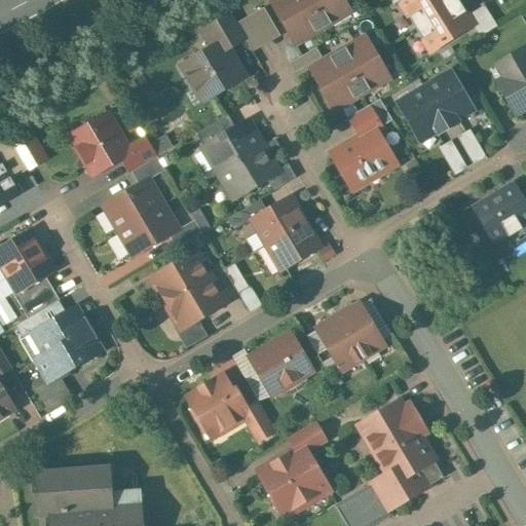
[(323,28),(305,0),(275,0),(271,3),(295,44),(323,28)]
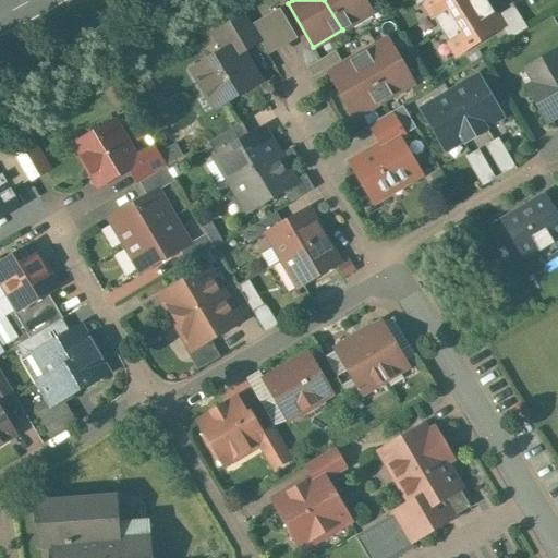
[(324,0),(342,29),(371,13),(363,0),(324,0)]
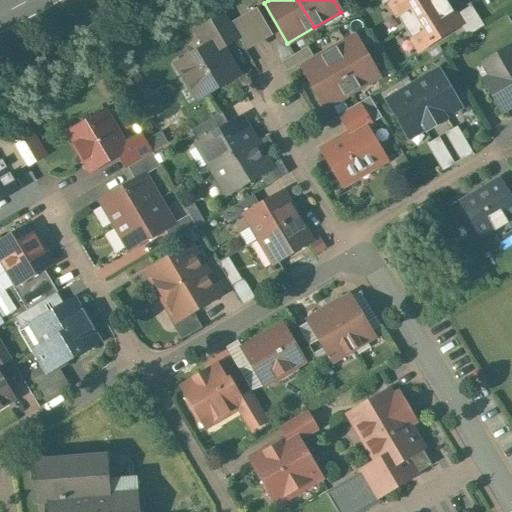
[(446,2),(444,0),(399,0),(391,5),(405,28),(446,2)]
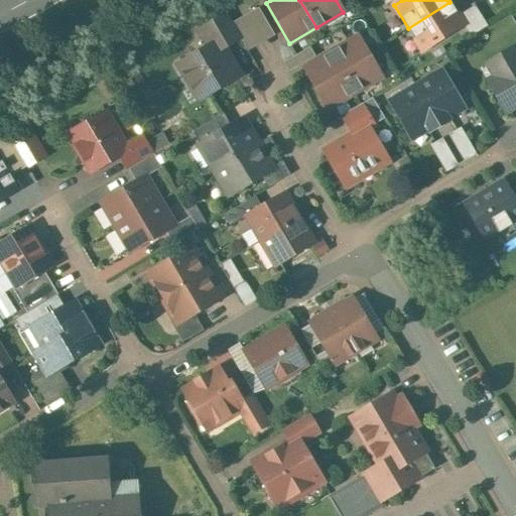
[(458,17),(449,2),(408,28),(423,51),(464,25),(458,17)]
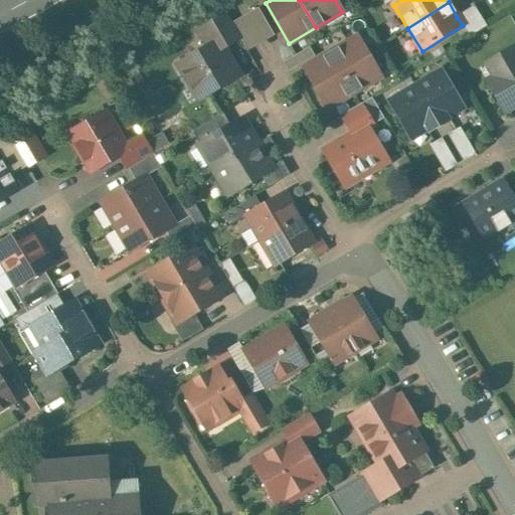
[(474,6),(457,17),(463,25),(470,37),(487,26),(474,6)]
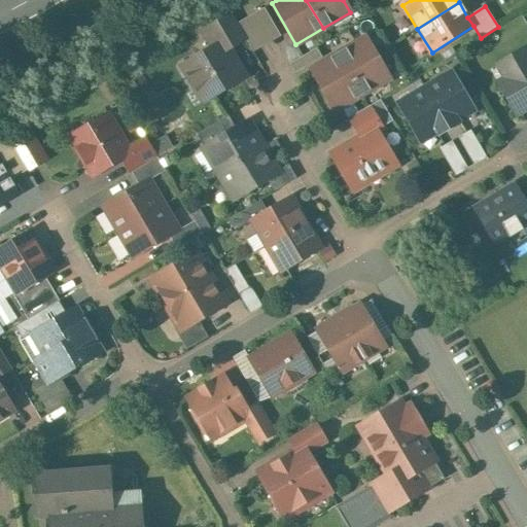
[(262,7),(236,23),(245,38),(253,51),(280,36),(262,7)]
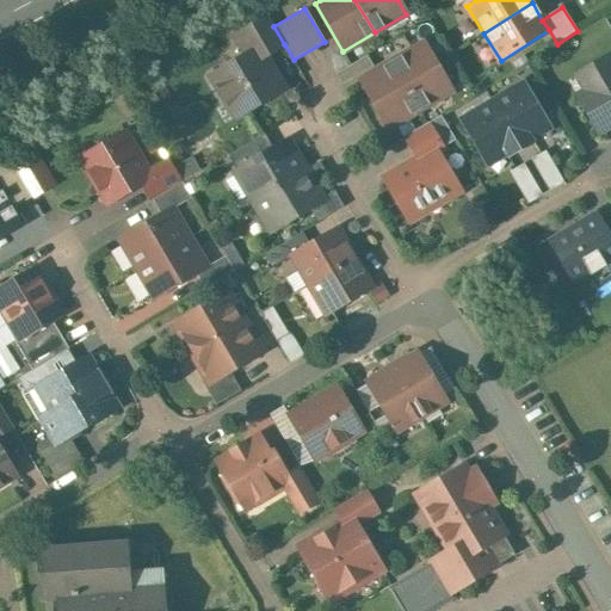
[(267,16),(235,36),(247,55),(259,48),(264,56),(284,44),(273,26),(267,16)]
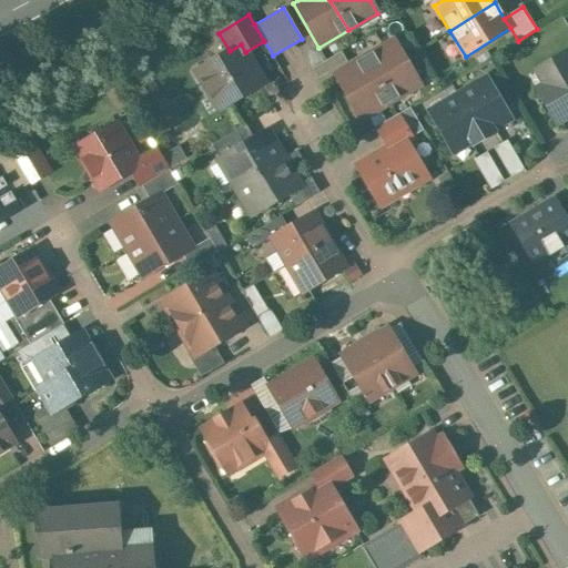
[(378,49),(364,58),(389,102),(419,84),(394,40),(378,49)]
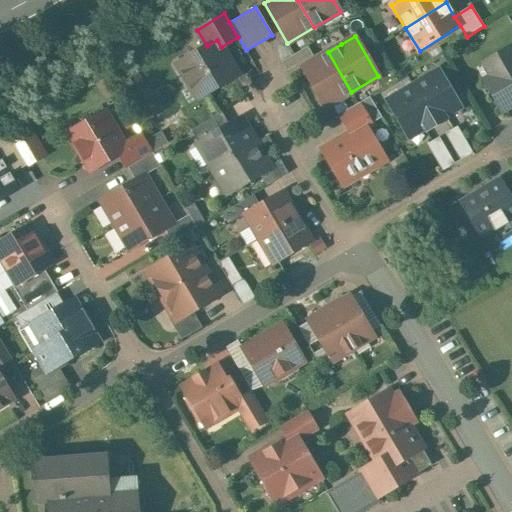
[(221,47),(217,40),(207,46),(177,64),(190,86),(196,82),(203,95),(237,75),(221,47)]
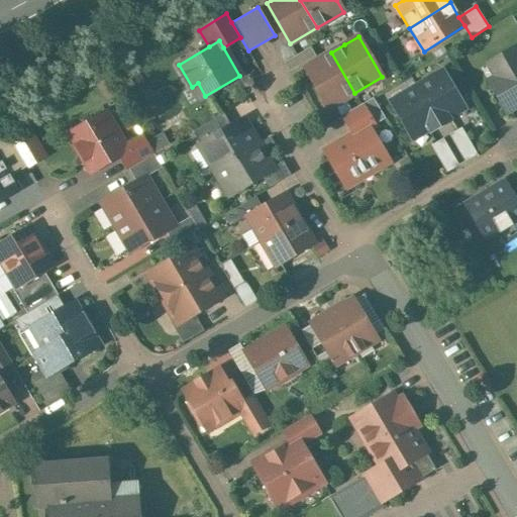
[(516,54),(514,48),(495,60),(503,73),(488,82),(506,112),(516,105),(516,54)]
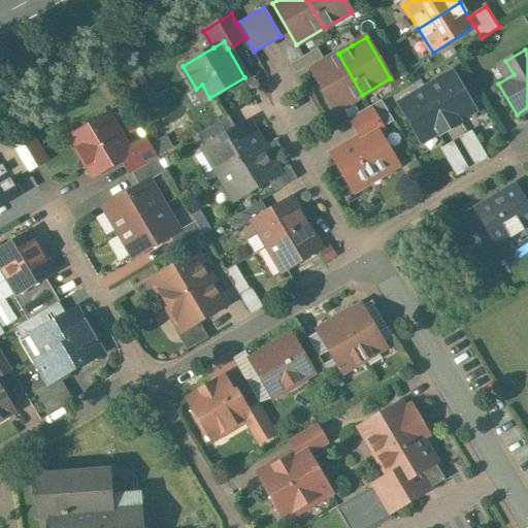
[(325,62),(310,70),(335,111),(362,95),(338,54),(325,62)]
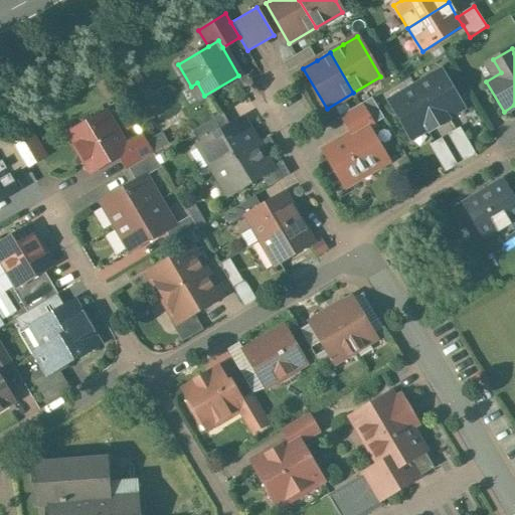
[(441,70),(414,87),(437,123),(462,108),(441,70)]
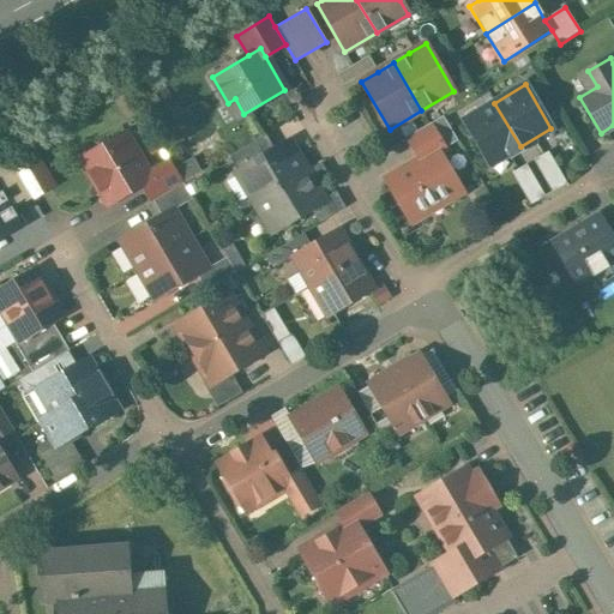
[(494,103),(463,121),(489,164),(521,146),(494,103)]
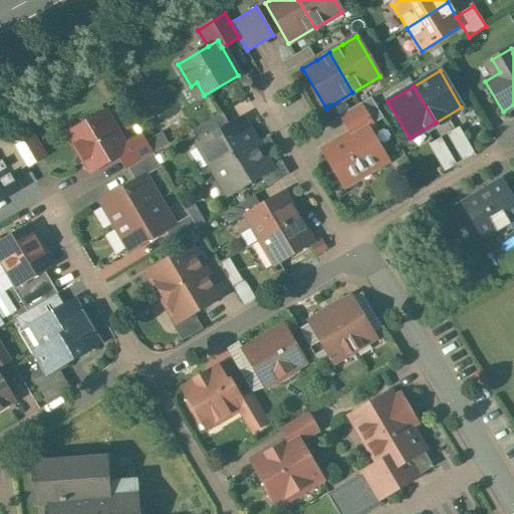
[(382,118),(370,97),(358,104),(365,115),(366,114),(371,124),(382,118)]
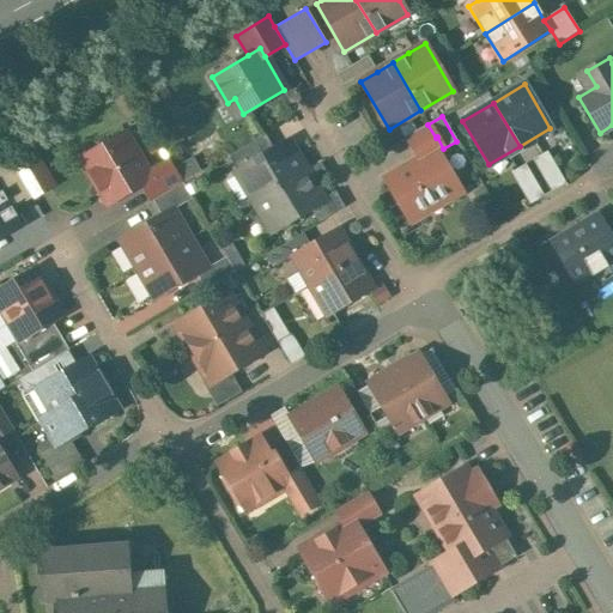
[(125,134),(91,153),(104,176),(95,182),(108,205),(141,184),(151,180),(146,171),(125,134)]
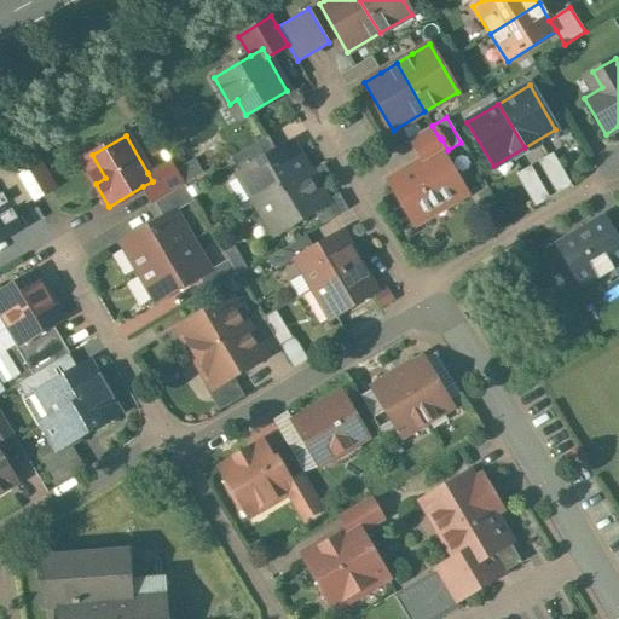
[(267,136),(230,157),(239,173),(276,151),(267,136)]
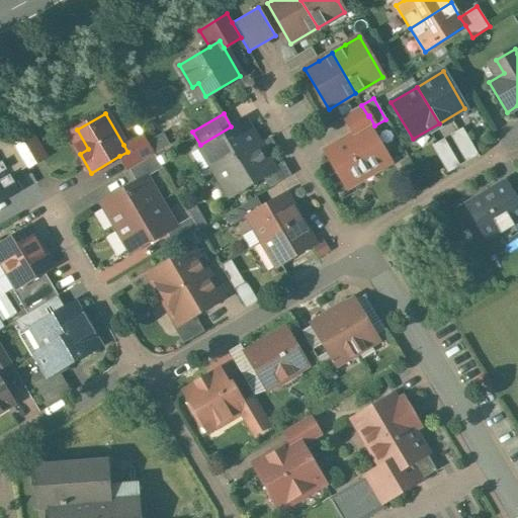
[(368,116),(358,122),(355,134),(355,138),(350,137),(345,140),(344,144),(327,155),(346,187),(361,178),(358,173),(370,166),(371,169),(387,160),(371,132),(376,128),(374,125),(369,115),(368,116)]
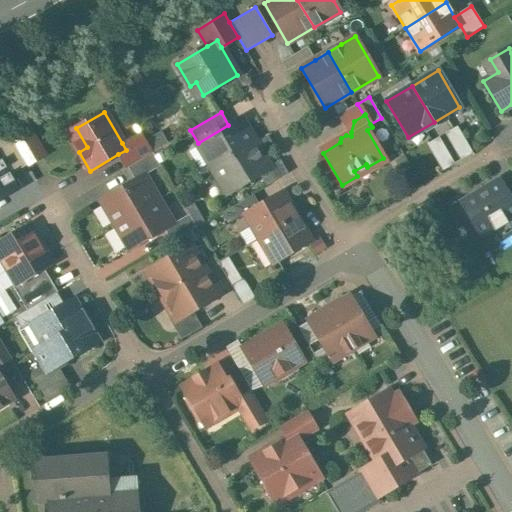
[(228,125),(198,143),(212,168),(254,143),(242,122),(234,122),(228,125)]
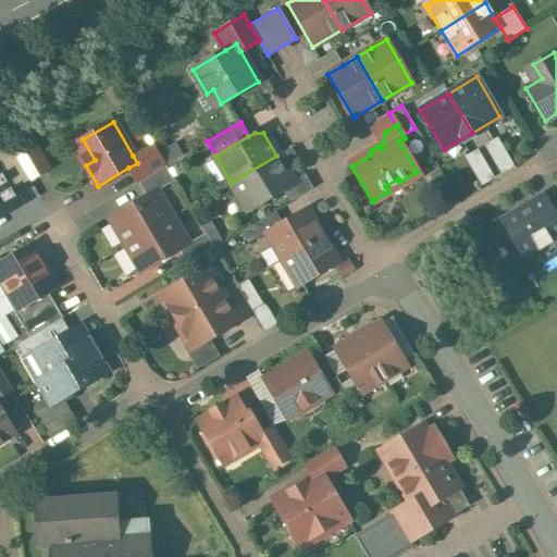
[(496,137),(483,146),(489,155),(502,147),(496,137)]
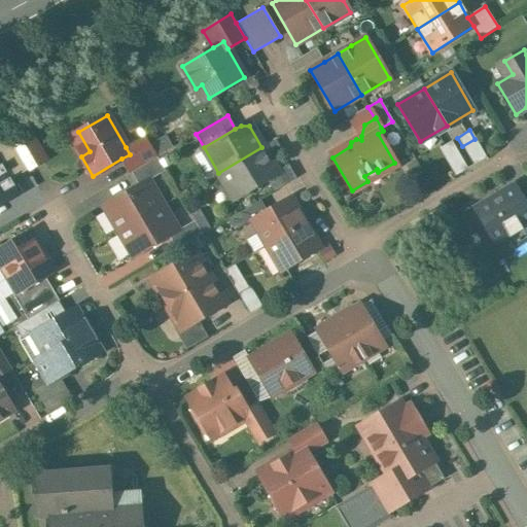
[(144,136),(126,147),(130,154),(121,159),(130,173),(131,172),(156,157),(144,136)]
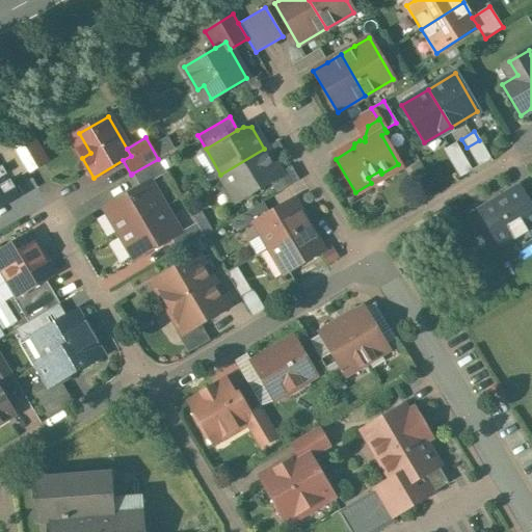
[(28,173),(9,140),(0,143),(0,162),(5,173),(11,182),(26,174),(28,173)]
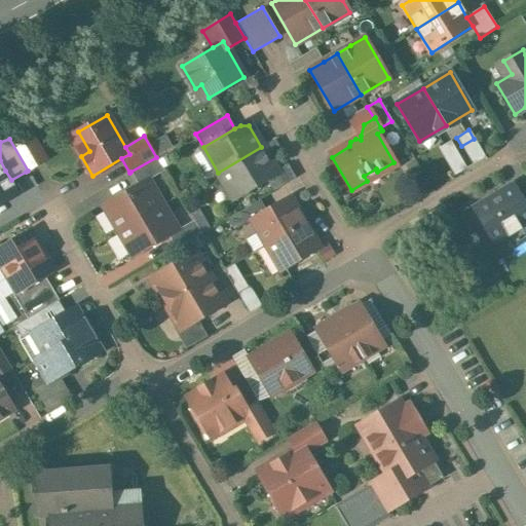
[(474,139),(461,146),(473,164),(485,157),(474,139)]
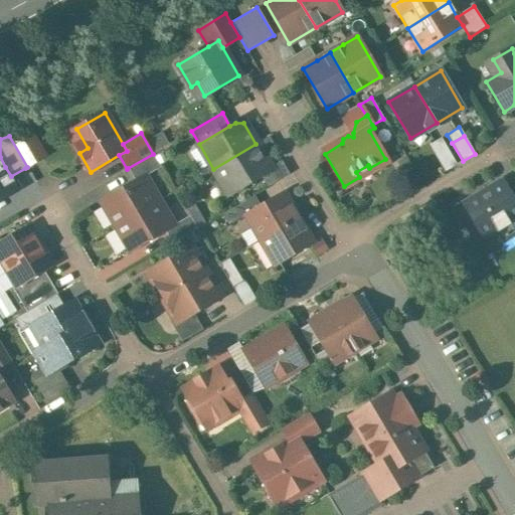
[(441,138),(428,145),(434,153),(446,146),(441,138)]
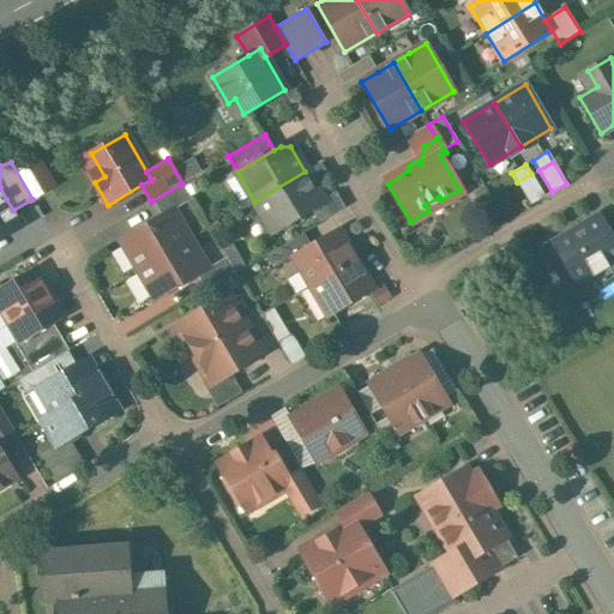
[(305,172),(254,202),(264,217),(274,217),(281,228),(321,203),(308,181),(311,180),(305,172)]
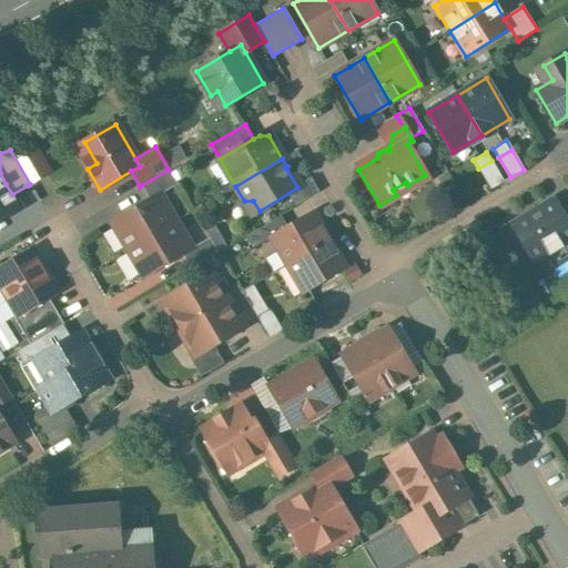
[(504,182),(492,161),(478,169),(490,190),(504,182)]
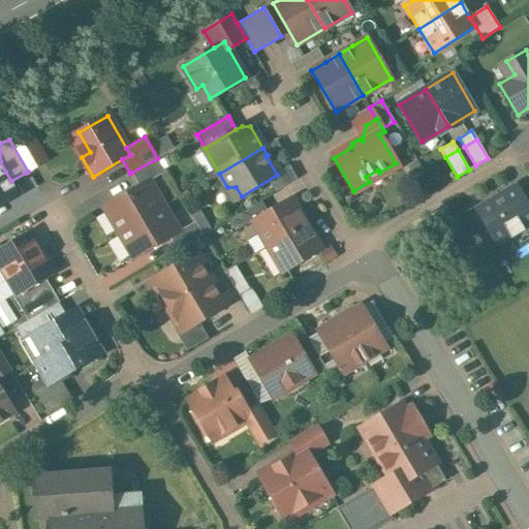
[(157,158),(131,173),(139,187),(149,182),(165,172),(157,158)]
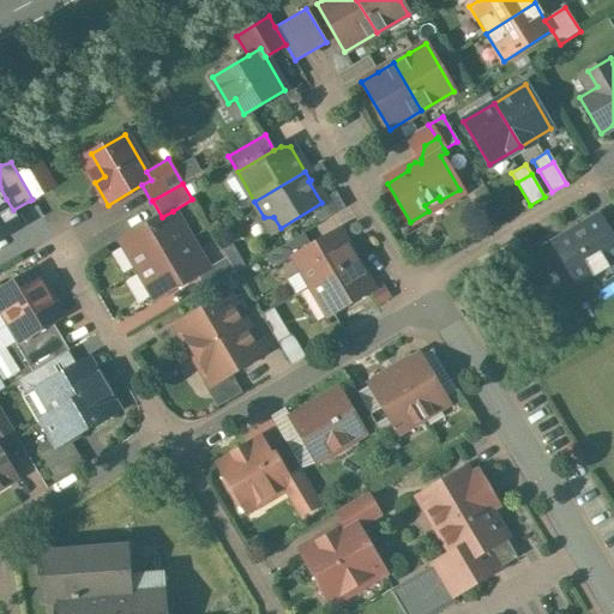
[(0,239),(17,230),(7,215),(13,210),(6,199),(0,187),(0,239)]
